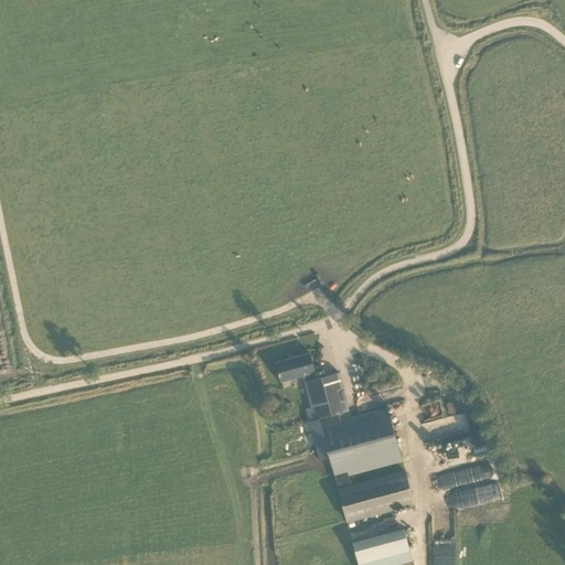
[(315,372),(310,353),(276,362),(281,382),(304,375),(315,419),(319,418),(347,521),(414,503),(405,471),(351,486),(349,476),(402,461),(387,407),(340,419),(339,414),(349,411),(339,372),(315,379),(312,373),(315,372)]
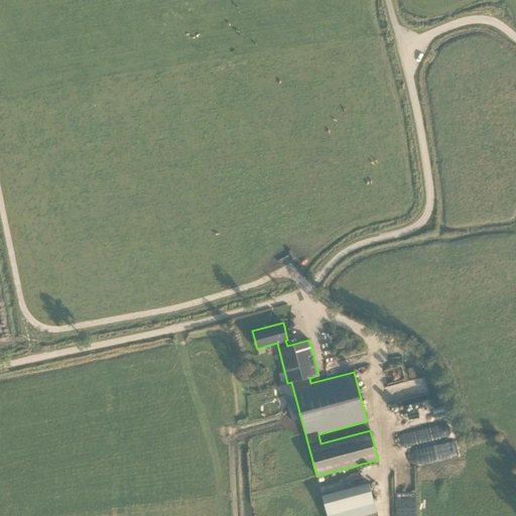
[(362,353),(362,365),(371,365),(371,352),(362,353)]
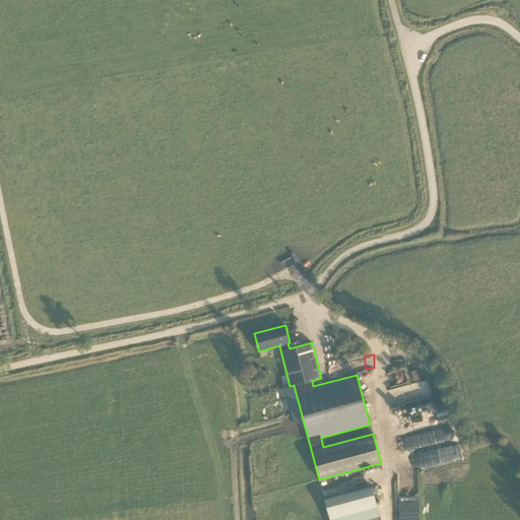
[(390,372),(391,382),(407,380),(405,370),(390,372)]
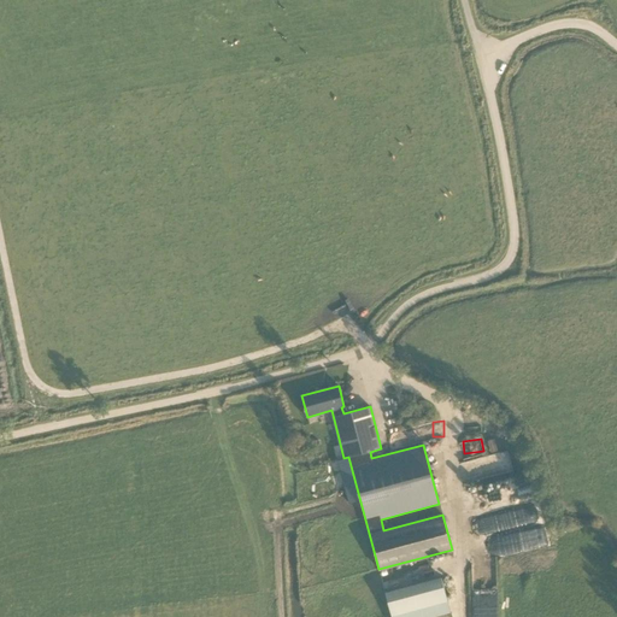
[(498,458),(500,464),(511,460),(509,450),(488,454),(489,460),(498,458)]
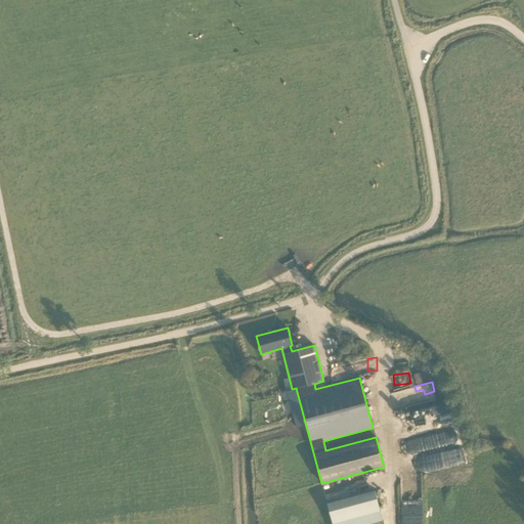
[(381,511),(376,489),(328,501),(333,523),(381,511)]
